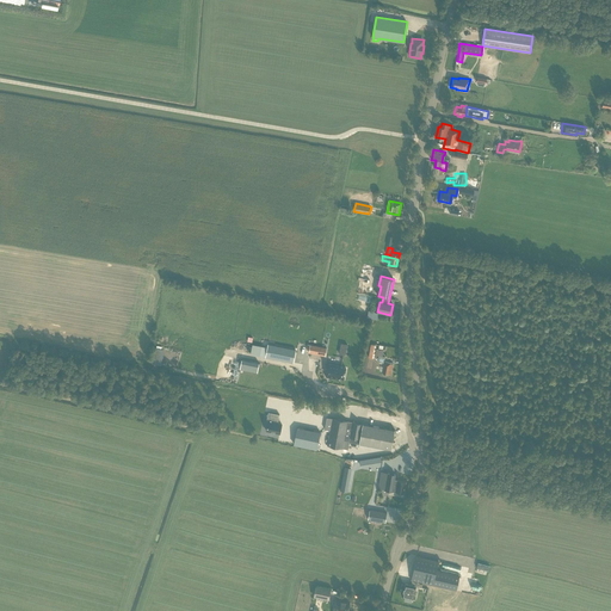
[(294,363),(296,350),(267,344),(265,357),(294,363)]
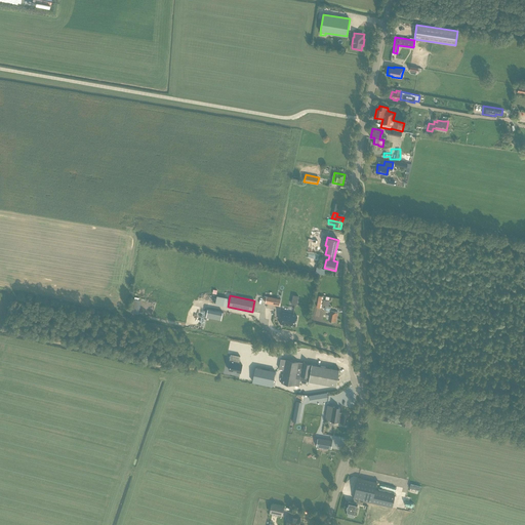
[(277,297),(267,295),(265,303),(275,305),(277,297)]
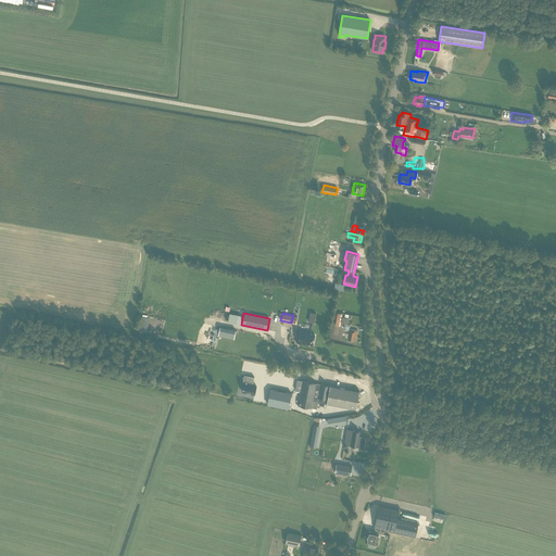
[(218,336),(235,339),(236,330),(219,327),(218,336)]
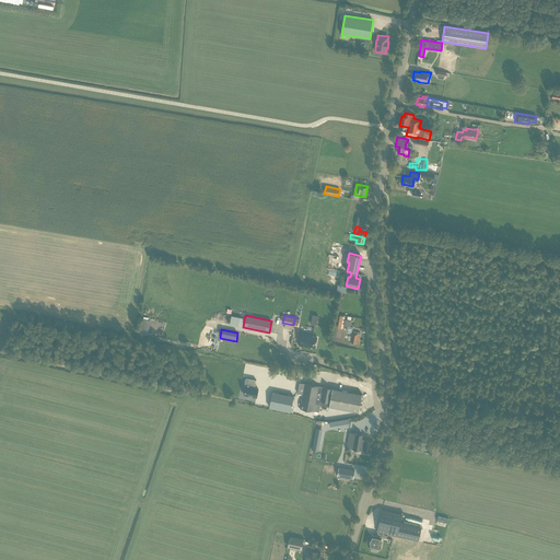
[(351,342),(358,343),(360,334),(358,334),(358,333),(358,331),(357,331),(357,333),(353,333),(351,342)]
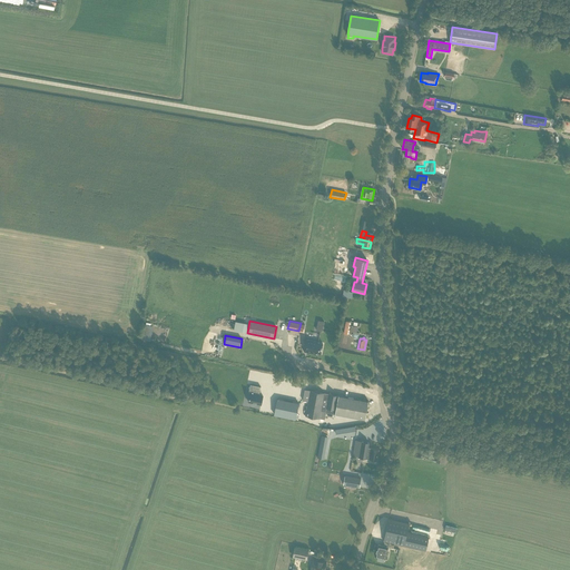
[(305,338),(304,346),(304,351),(316,353),(321,353),(323,343),(318,343),(318,342),(305,338)]
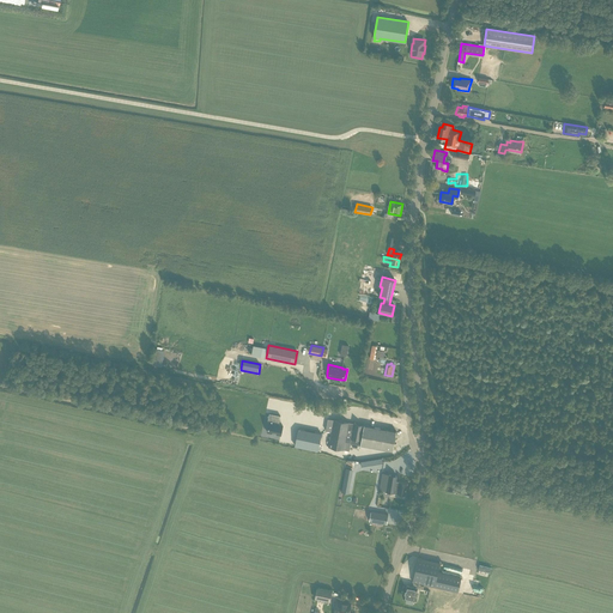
[(280,416),(269,413),(267,423),(269,423),(267,432),(280,435),(283,425),(278,424),(279,420),(280,416)]
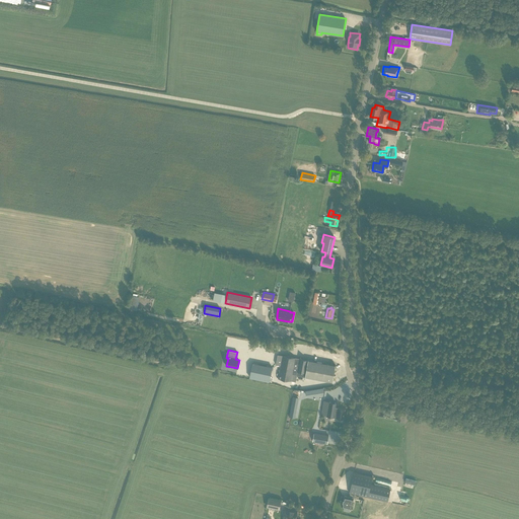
[(278,355),(276,364),(280,365),(278,378),(291,380),(296,381),(297,375),(332,382),(336,365),(308,360),(299,359),(295,358),(282,355),(282,356),(278,355)]
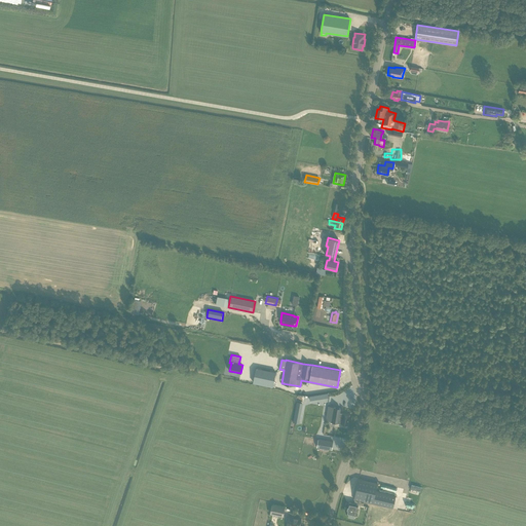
[(272,386),(275,372),(256,368),(253,382),(272,386)]
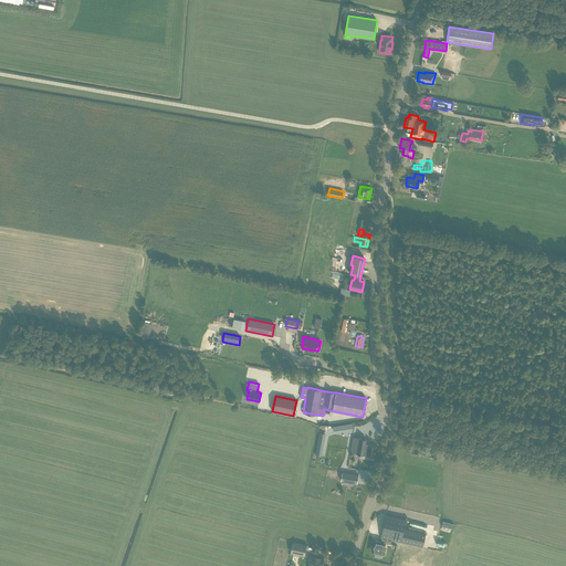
[(352,420),(332,421),(333,429),(352,428),(352,420)]
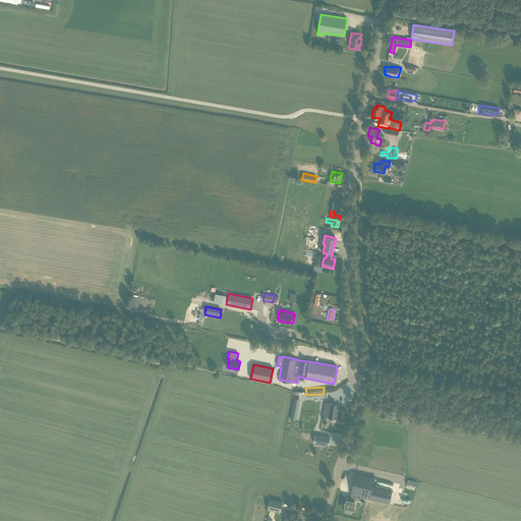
[(300,399),(294,398),(290,418),(296,420),(300,399)]
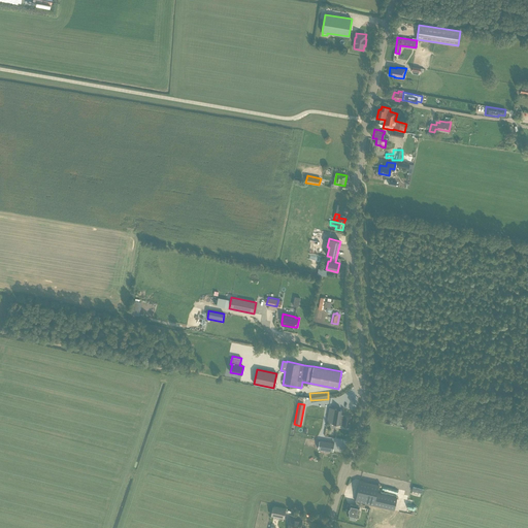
[(333,423),(332,423),(339,424),(349,426),(350,426),(351,416),(341,415),(341,409),(329,407),(327,422),(333,423)]
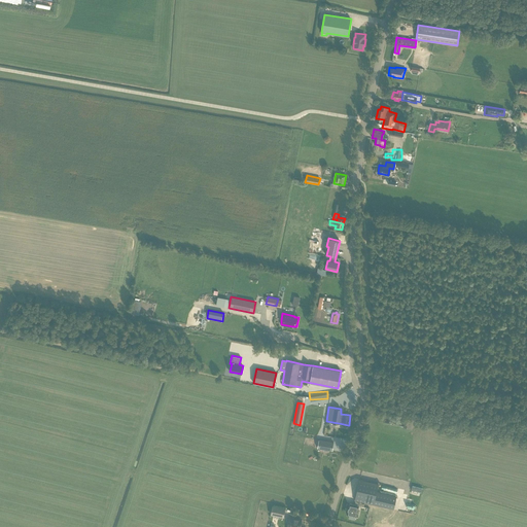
[(332,450),(334,442),(319,440),(317,448),(332,450)]
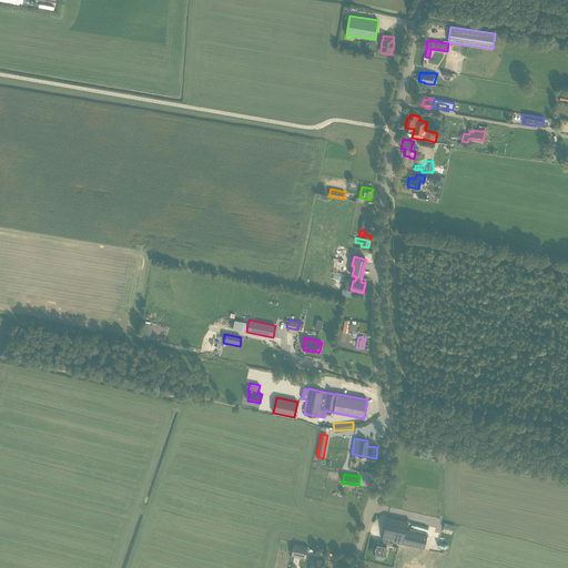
[(383,539),(393,541),(424,549),(427,535),(405,530),(407,521),(387,516),(382,539),(383,539)]
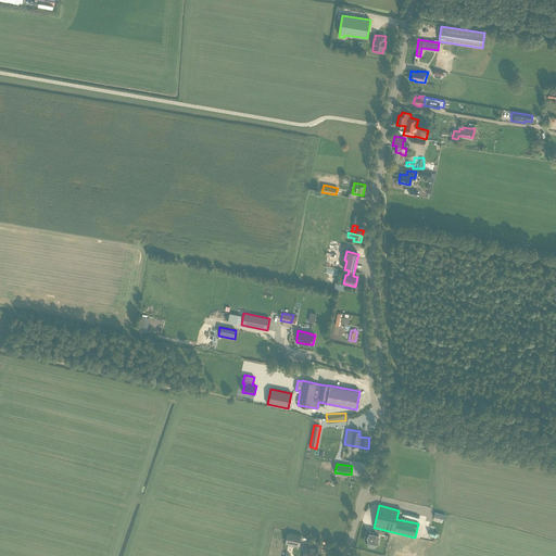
[(433,514),(432,518),(442,520),(443,516),(450,517),(451,513),(441,510),(440,515),(433,514)]
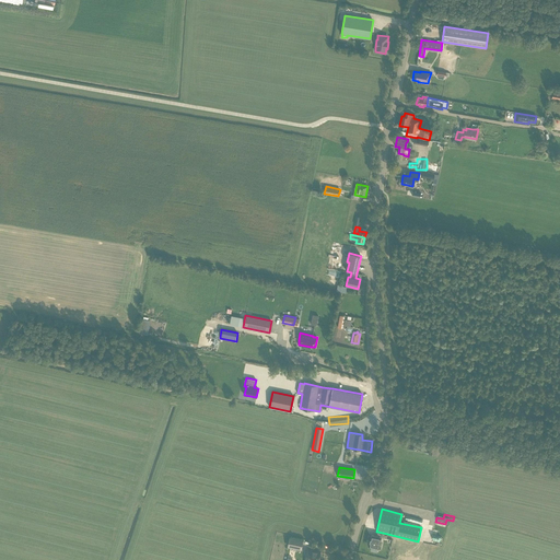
[(386,538),(387,534),(377,532),(376,536),(371,535),(369,547),(378,549),(382,537),(386,538)]
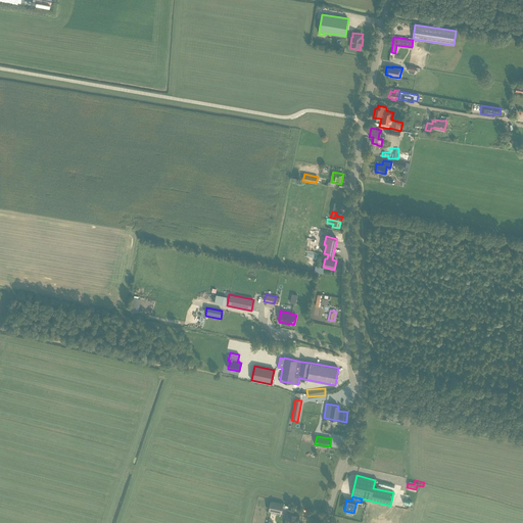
[(281,513),(283,505),(271,502),(269,511),(281,513)]
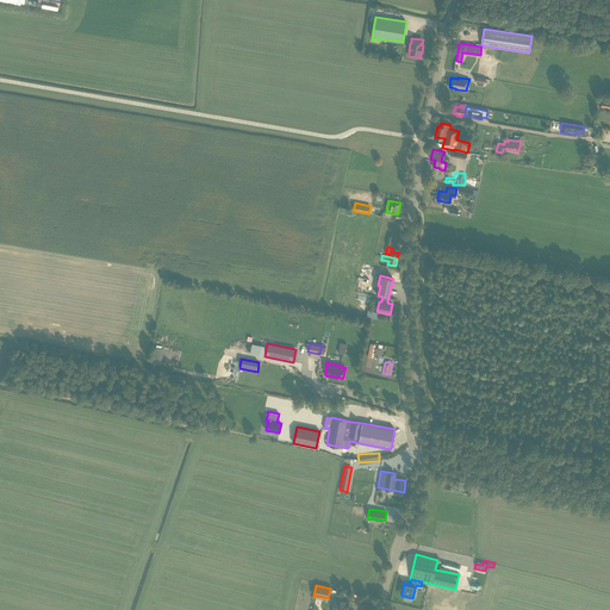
[(331,609),(349,609),(347,609),(349,602),(349,601),(335,597),(331,609)]
